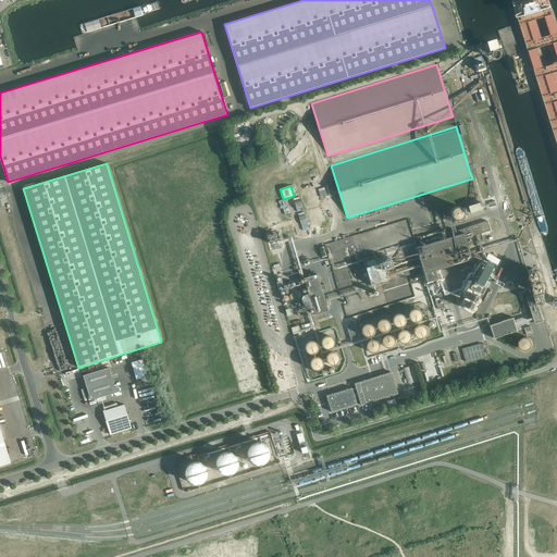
[(298,211),(304,210),(300,198),(294,199),(298,211)]
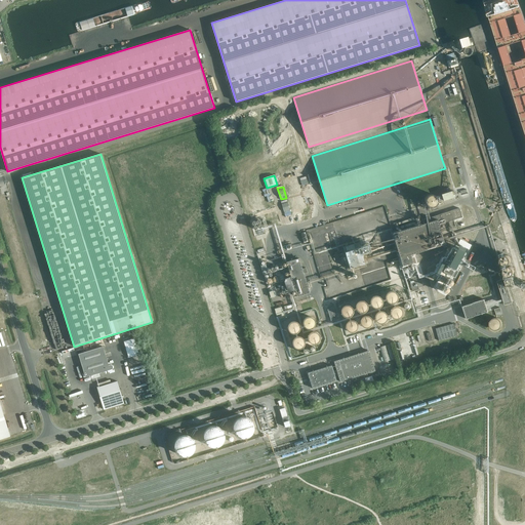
[(454,197),(452,191),(442,194),(444,201),(454,197)]
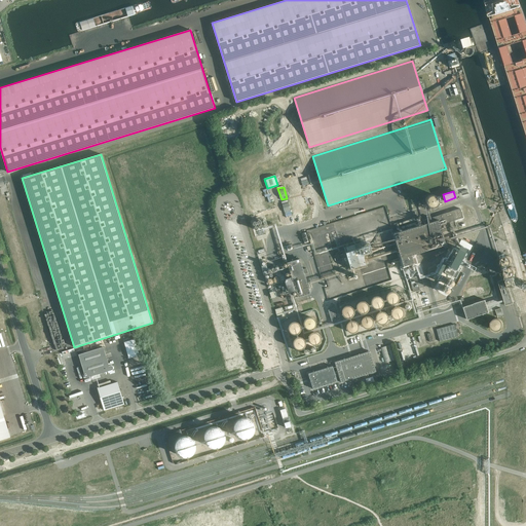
[(438,198),(437,198),(437,197),(437,196),(436,196),(435,195),(434,194),(433,194),(431,194),(430,194),(429,194),(429,195),(428,195),(427,195),(427,196),(426,196),(426,197),(426,198),(425,198),(425,199),(425,200),(425,201),(425,202),(426,203),(426,204),(427,204),(427,205),(428,205),(429,207),(430,207),(431,207),(433,207),(434,207),(435,207),(435,205),(436,205),(436,204),(437,204),(437,203),(438,202),(438,201),(438,200),(438,199),(438,198)]
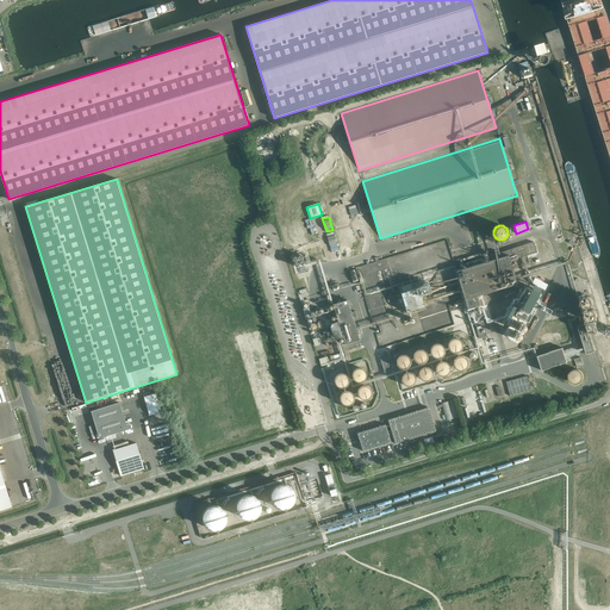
[(527,255),(524,250),(518,251),(517,247),(490,256),(491,260),(508,255),(510,261),(527,255)]
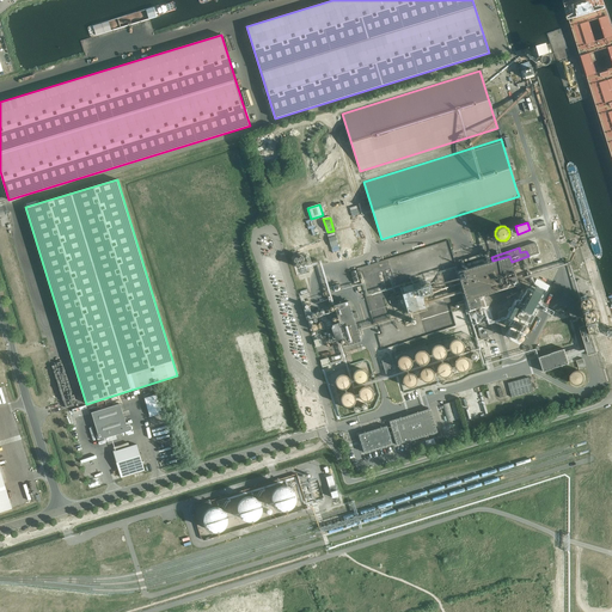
[(519,285),(512,262),(509,256),(493,261),(487,263),(457,271),(469,310),(481,306),(478,297),(519,285)]
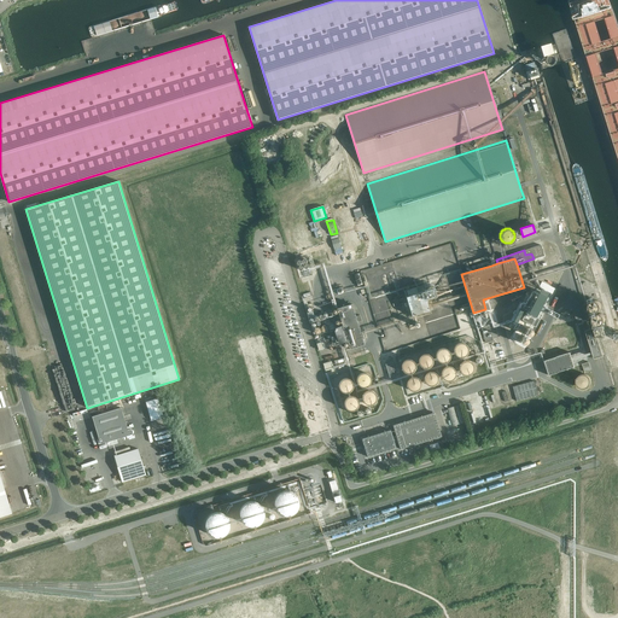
[(366,285),(361,270),(351,274),(356,289),(366,285)]
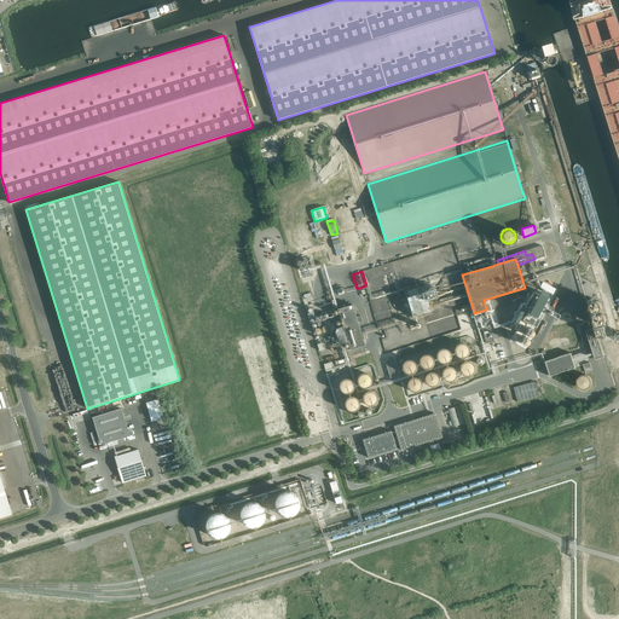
[(346,291),(342,278),(333,281),(337,295),(346,291)]
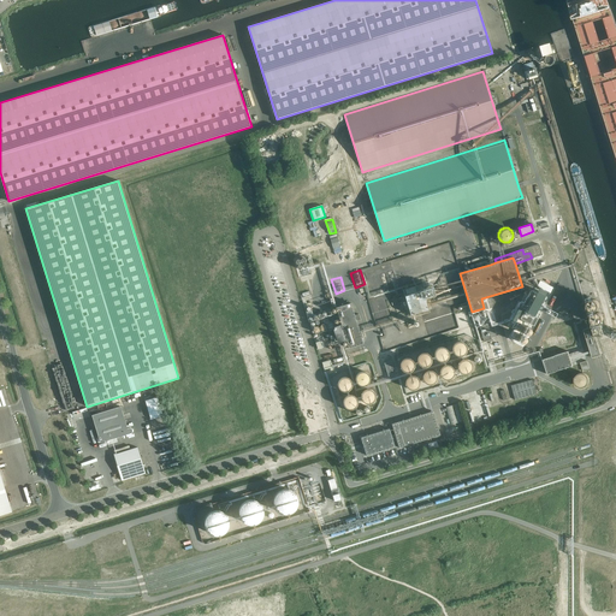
[(543,313),(548,315),(552,309),(546,306),(548,303),(555,289),(538,279),(529,296),(525,294),(519,306),(519,307),(517,307),(516,307),(510,319),(507,326),(513,330),(509,337),(514,339),(513,342),(523,348),(543,313)]
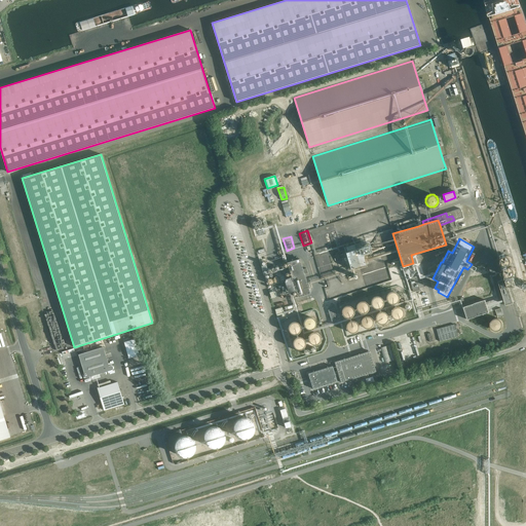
[(364,259),(363,254),(361,248),(355,249),(347,252),(345,253),(350,269),(367,264),(366,258),(364,259)]
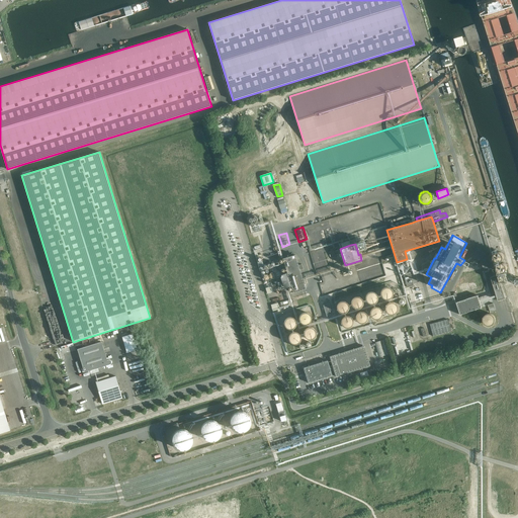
[(494,258),(495,258),(495,259),(495,260),(496,261),(497,261),(497,262),(498,262),(499,262),(500,262),(501,262),(502,262),(502,261),(503,261),(504,260),(504,259),(505,258),(505,257),(505,256),(505,255),(504,255),(504,254),(503,253),(503,252),(502,252),(501,252),(500,252),(499,252),(498,252),(497,252),(496,253),(495,254),(495,255),(494,256),(494,257),(494,258)]
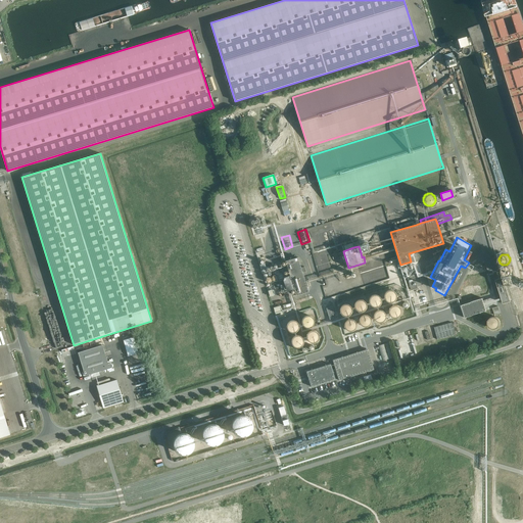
[(308,292),(298,260),(287,265),(287,266),(290,275),(294,288),(296,295),(308,292)]
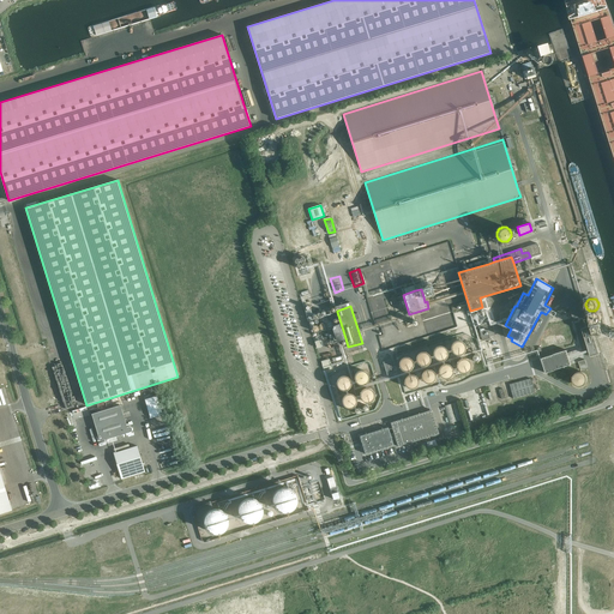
[(590,318),(590,319),(590,320),(591,321),(593,323),(594,323),(595,324),(596,324),(597,324),(597,323),(599,323),(600,323),(600,321),(601,321),(601,320),(602,320),(602,319),(602,318),(602,317),(602,315),(602,314),(601,314),(601,313),(600,312),(599,312),(597,311),(596,311),(595,311),(594,311),(593,312),(591,312),(591,313),(590,313),(590,314),(590,315),(590,317),(590,318)]
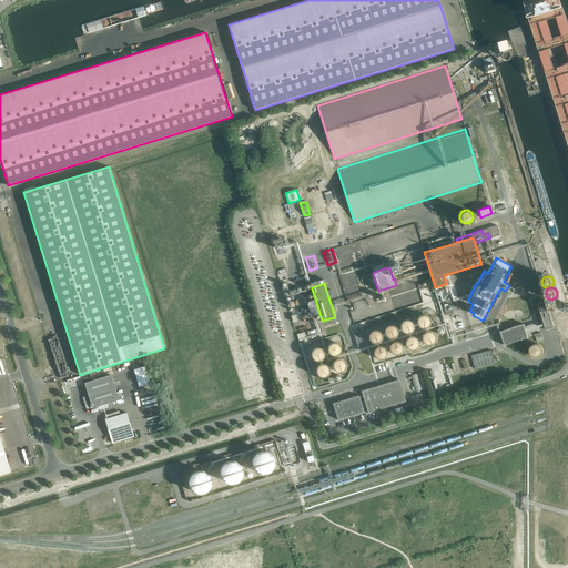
[(320,313),(315,298),(308,301),(307,304),(311,316),(316,314),(318,314),(320,313)]
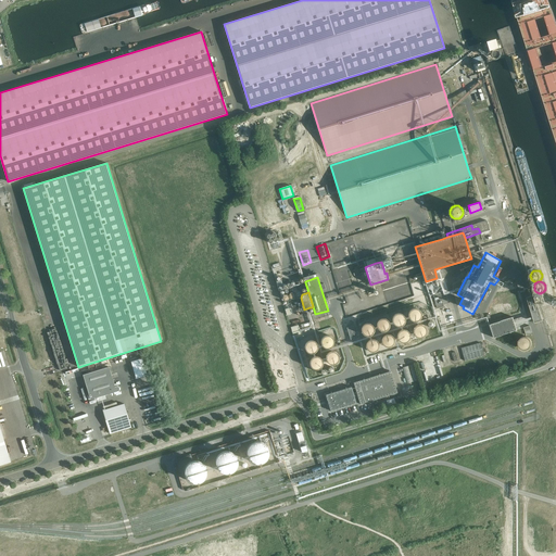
[(440,294),(440,293),(432,295),(437,308),(443,306),(443,304),(440,294)]
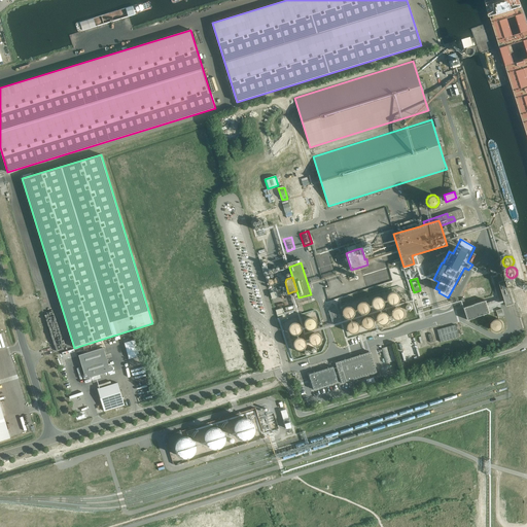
[(510,287),(507,282),(506,279),(499,282),(506,306),(514,304),(510,287)]
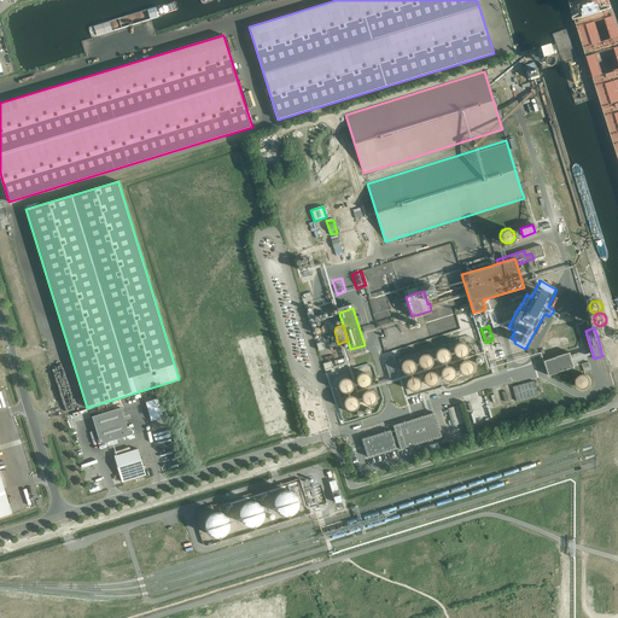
[(467,345),(466,344),(465,344),(464,344),(464,343),(462,343),(461,343),(460,343),(459,344),(458,344),(456,344),(456,345),(455,347),(455,348),(455,349),(454,349),(454,350),(454,351),(455,351),(455,353),(455,354),(456,355),(458,356),(459,356),(460,356),(460,357),(461,357),(462,357),(462,356),(464,356),(465,356),(466,355),(467,354),(467,353),(468,353),(468,351),(468,350),(468,349),(468,348),(467,348),(467,347),(467,345)]
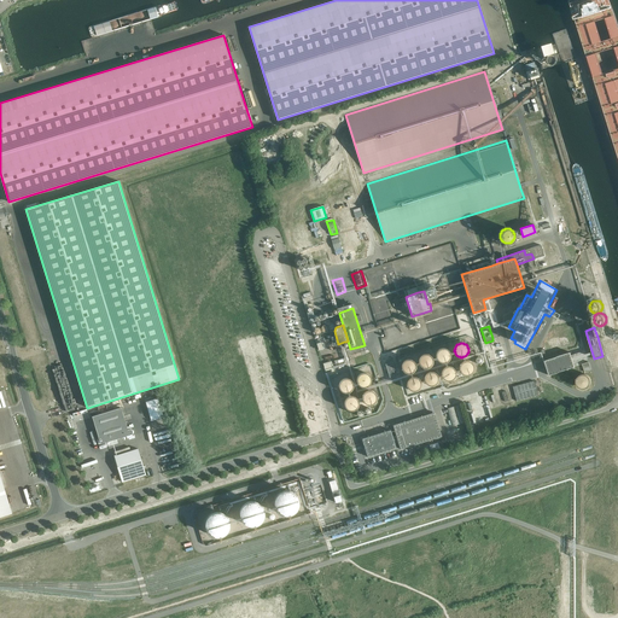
[(441,349),(439,349),(439,350),(438,350),(438,351),(437,353),(437,354),(437,355),(437,356),(437,357),(437,359),(438,360),(439,361),(441,362),(442,362),(443,362),(444,362),(445,362),(447,362),(447,361),(448,361),(449,360),(449,359),(450,359),(450,357),(450,356),(450,355),(450,354),(450,353),(449,353),(449,351),(449,350),(448,350),(447,349),(445,349),(444,349),(443,349),(442,349),(441,349)]
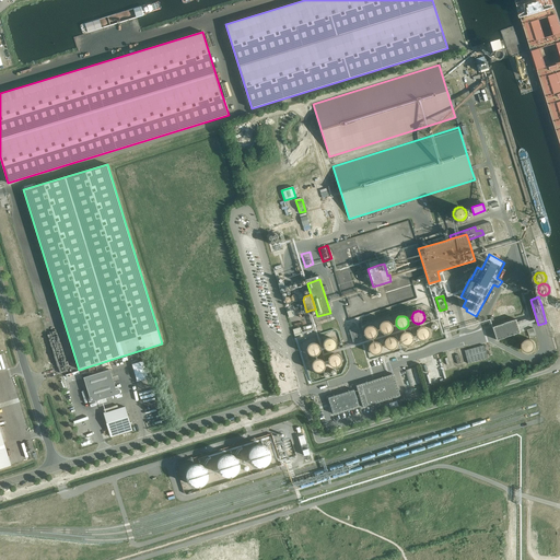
[(497,338),(521,331),(517,319),(493,325),(497,338)]
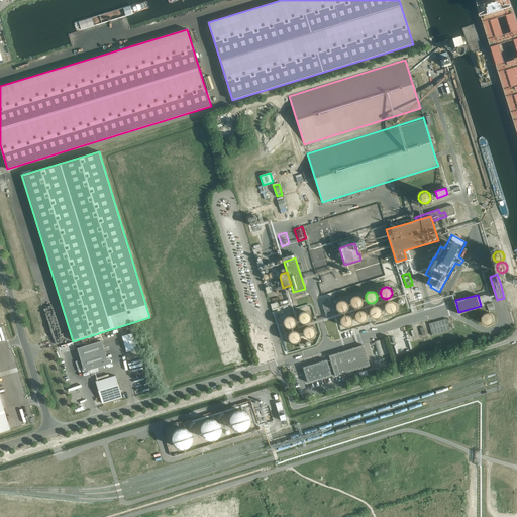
[(353,297),(352,297),(351,298),(350,299),(350,300),(350,301),(350,302),(350,303),(350,304),(351,305),(352,306),(353,307),(354,307),(355,307),(356,307),(357,307),(358,307),(359,307),(359,306),(360,305),(362,304),(362,303),(362,302),(362,301),(362,300),(362,299),(360,298),(359,297),(358,296),(357,296),(356,296),(355,296),(353,296),(353,297)]
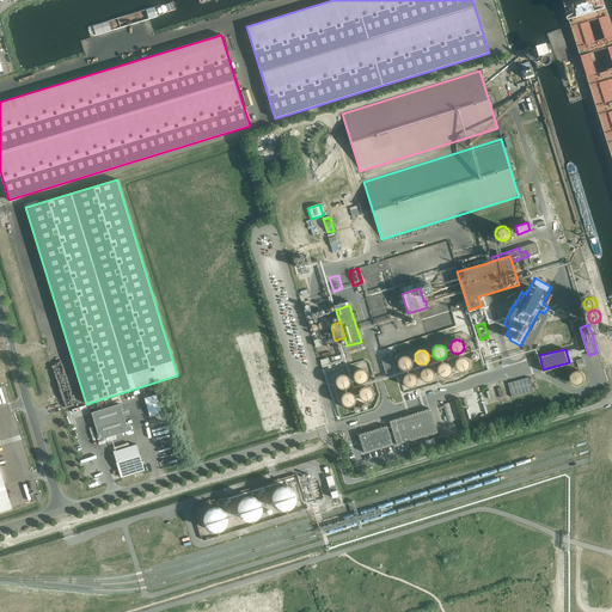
[(401,356),(399,357),(398,359),(398,360),(397,361),(397,362),(397,363),(397,365),(398,366),(398,367),(399,368),(401,368),(402,369),(403,369),(404,369),(405,369),(407,369),(408,368),(409,368),(409,367),(410,366),(410,365),(411,363),(411,362),(410,361),(410,360),(409,359),(409,357),(408,356),(407,356),(405,356),(404,356),(403,356),(402,356),(401,356)]
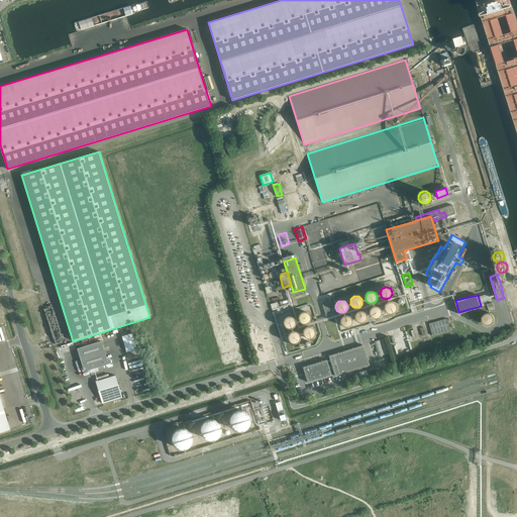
[(327,316),(333,314),(329,302),(323,304),(327,316)]
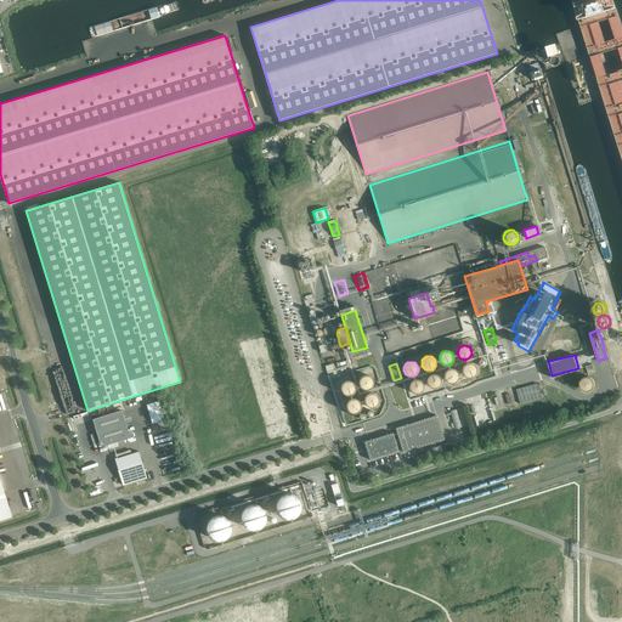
[(467,363),(465,365),(464,366),(464,367),(463,367),(463,368),(463,369),(463,371),(463,372),(463,373),(464,374),(464,375),(465,375),(467,377),(468,377),(469,377),(470,377),(471,377),(473,377),(474,375),(475,375),(475,374),(476,373),(476,372),(476,371),(476,369),(476,368),(476,367),(475,366),(474,365),(473,365),(471,363),(470,363),(469,363),(468,363),(467,363)]
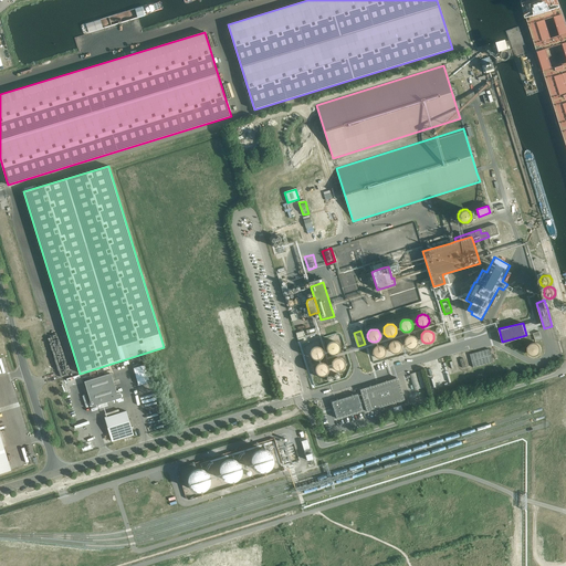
[(408,336),(407,337),(406,338),(406,339),(405,339),(405,341),(405,342),(405,343),(405,344),(405,345),(406,345),(406,346),(407,346),(407,347),(408,347),(408,348),(409,348),(410,348),(411,348),(412,348),(413,348),(415,347),(416,346),(417,345),(417,344),(417,343),(418,343),(418,342),(417,341),(417,339),(417,338),(416,338),(416,337),(415,337),(415,336),(413,336),(412,336),(411,335),(410,336),(409,336),(408,336)]
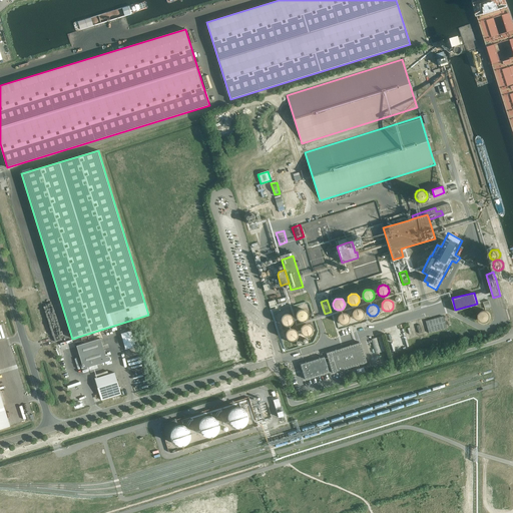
[(306,310),(305,310),(304,310),(303,309),(302,309),(301,310),(300,310),(299,310),(298,311),(297,312),(297,313),(296,314),(296,315),(296,316),(296,317),(297,318),(297,319),(298,320),(299,321),(300,321),(301,321),(302,321),(303,321),(304,321),(305,321),(306,320),(307,320),(307,319),(307,318),(308,318),(308,317),(308,316),(308,315),(308,314),(308,313),(307,312),(306,311),(306,310)]
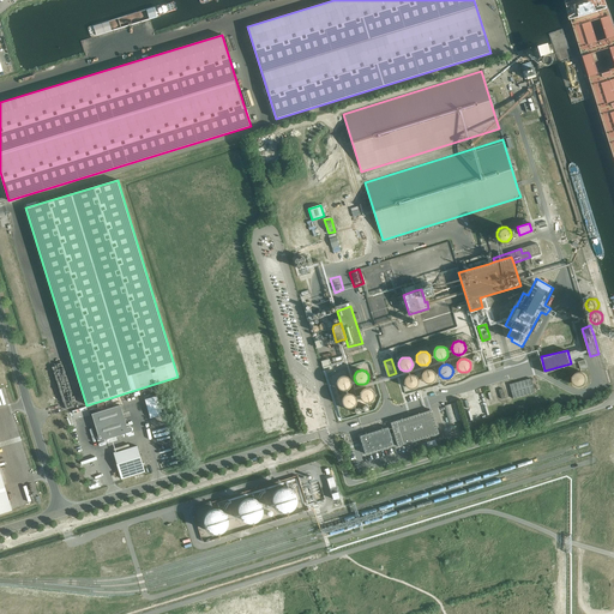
[(425,371),(423,371),(422,372),(422,373),(421,374),(421,375),(421,377),(421,378),(422,379),(422,380),(423,381),(425,383),(426,383),(427,383),(428,383),(429,383),(431,383),(432,383),(433,381),(434,380),(434,379),(434,378),(435,377),(435,375),(434,374),(434,373),(434,372),(433,371),(432,371),(431,369),(429,369),(428,369),(427,369),(426,369),(425,371)]
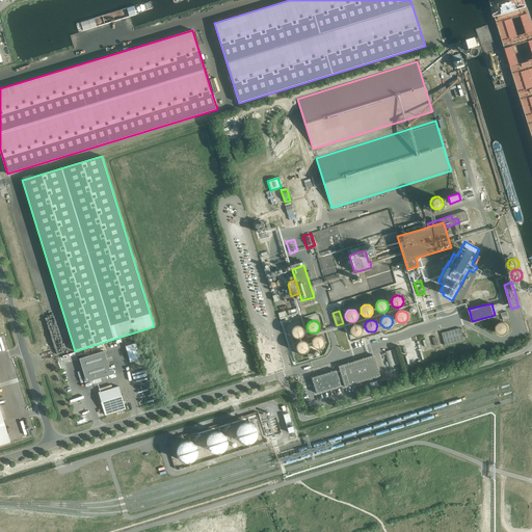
[(505,322),(504,322),(503,322),(502,322),(501,322),(500,323),(499,323),(499,324),(498,324),(498,325),(497,326),(497,327),(497,328),(497,329),(497,330),(498,331),(498,333),(499,333),(499,334),(500,334),(500,335),(501,335),(502,335),(503,335),(504,335),(505,335),(506,334),(507,333),(508,333),(508,331),(509,330),(509,329),(509,328),(509,327),(509,326),(508,325),(508,324),(507,324),(507,323),(506,323),(505,322)]
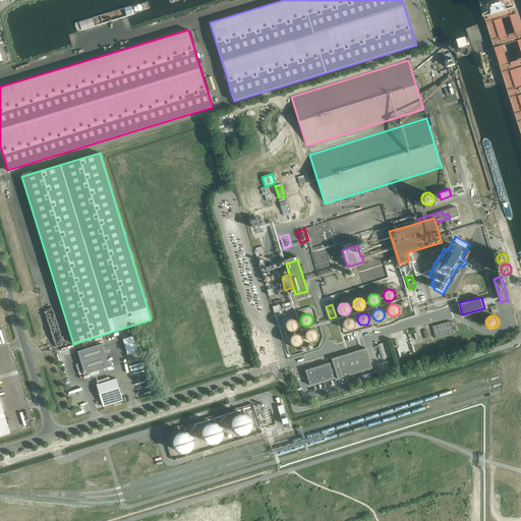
[(345,319),(344,320),(344,321),(343,322),(343,323),(343,324),(343,325),(343,326),(343,327),(344,328),(345,329),(346,330),(347,330),(348,330),(349,330),(350,330),(351,329),(352,328),(353,328),(353,327),(354,326),(354,325),(354,324),(354,323),(353,322),(353,321),(352,320),(351,319),(350,319),(349,317),(348,317),(347,317),(346,319),(345,319)]
